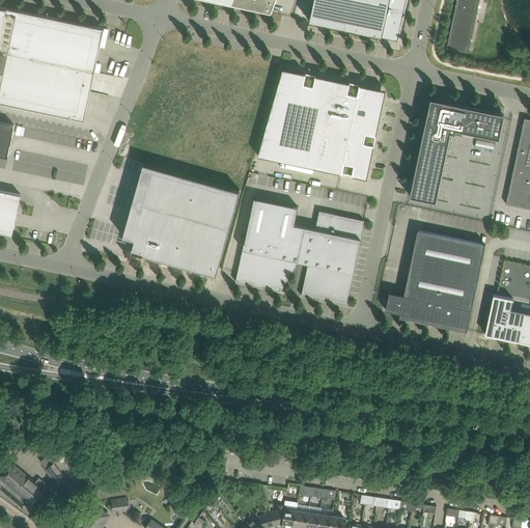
[(233,0),(230,8),(232,8),(232,7),(231,7),(233,0),(244,0),(241,8),(240,8),(240,9),(243,10),(244,10),(253,12),(258,14),(266,15),(266,16),(270,17),(271,14),(274,4),(275,4),(276,0),(233,0)]
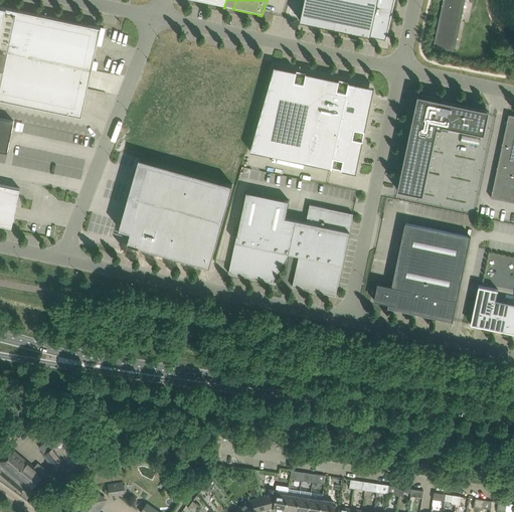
[(387,31),(393,0),(303,0),(299,22),(377,39),(385,41),(387,31)]
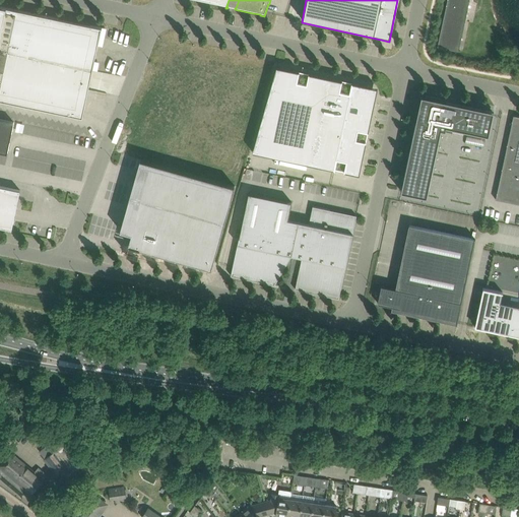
[(458,55),(469,0),(447,0),(437,50),(458,55)]
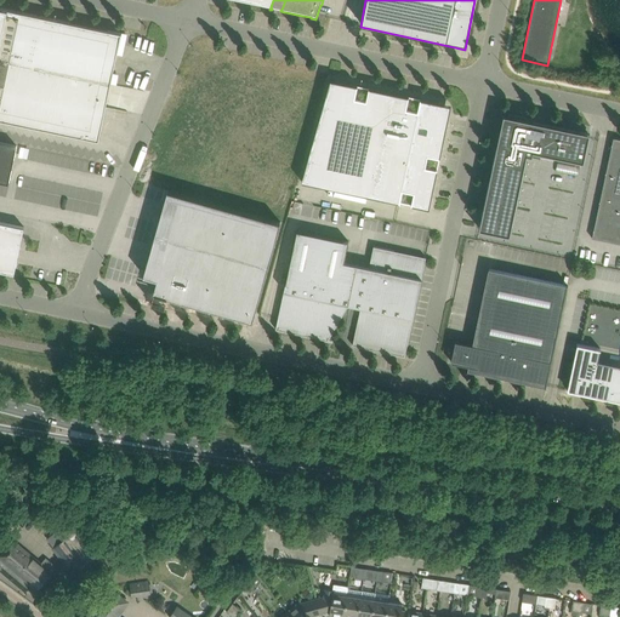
[(0,66),(109,90),(120,36),(0,10),(0,66)]
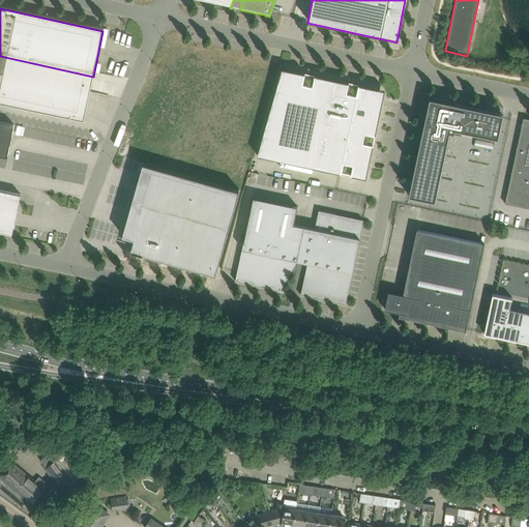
[(93,77),(0,56),(0,105),(83,122),(93,77)]
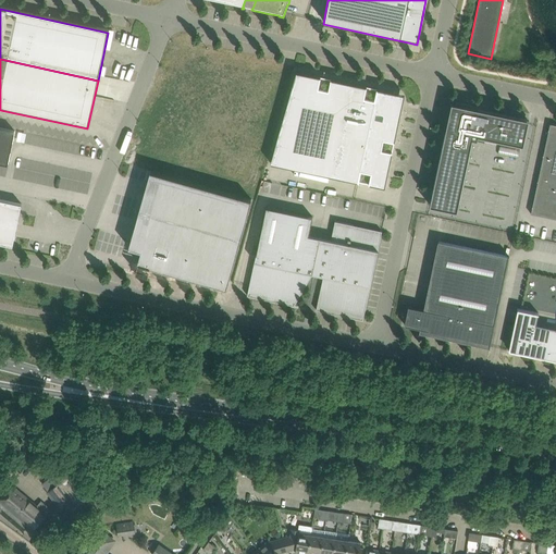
[(386,179),(402,109),(404,97),(393,95),(353,86),(343,84),(296,74),(270,165),(373,188),(384,191),(386,179)]
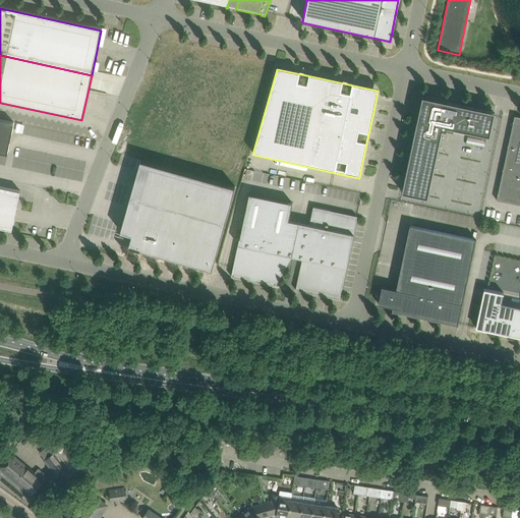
[(421,99),(420,101),(415,126),(419,127),(406,185),(403,185),(401,194),(405,195),(405,194),(422,197),(421,199),(426,200),(442,132),(446,132),(446,129),(488,138),(489,134),(488,134),(492,119),(493,119),(494,114),(421,99)]
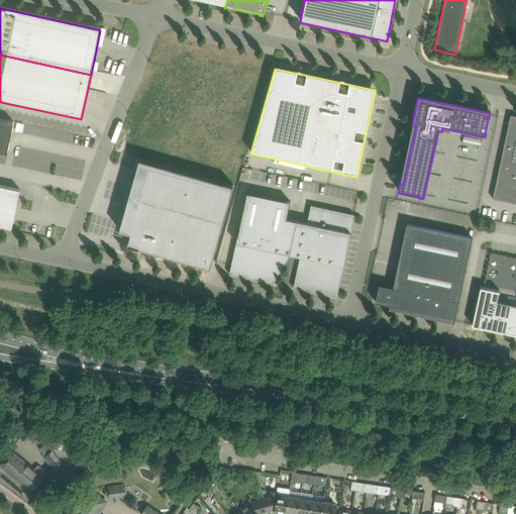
[(515,206),(515,118),(509,117),(491,201),(515,206)]
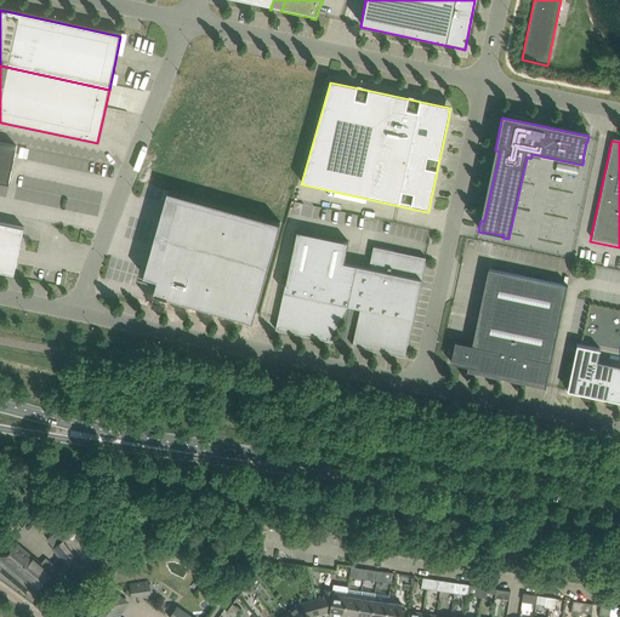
[(0,184),(9,187),(16,149),(0,146),(0,184)]
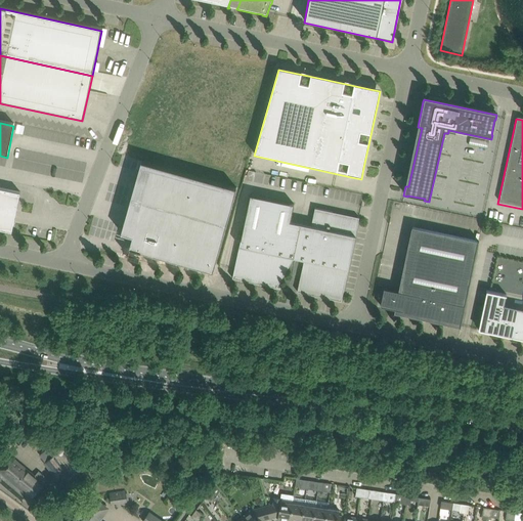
[(128,250),(212,274),(235,190),(140,163),(120,235),(131,239),(128,250)]
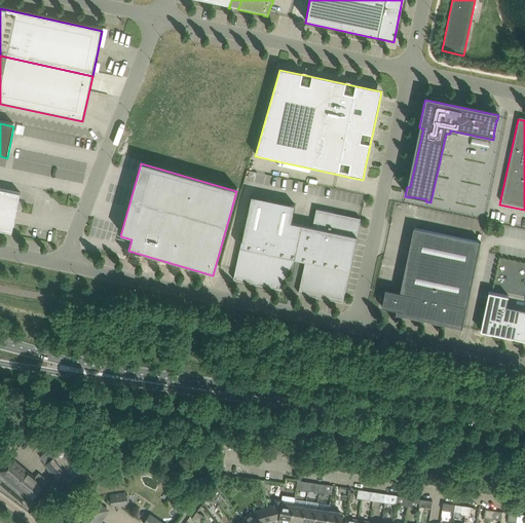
[(0,232),(11,235),(20,195),(0,191),(0,232)]
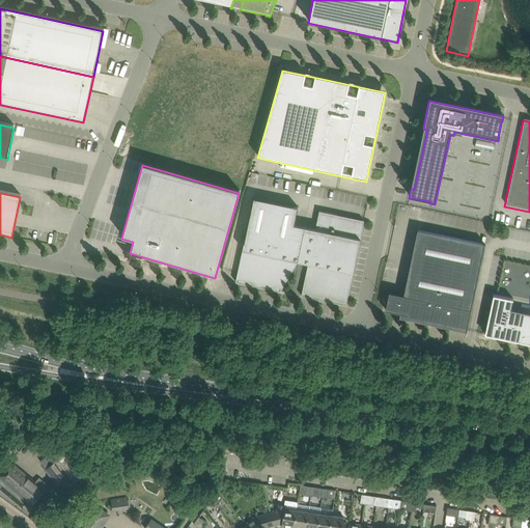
[(279,294),(298,264),(305,229),(294,227),(297,210),(253,200),(244,245),(243,245),(234,284),(279,294)]
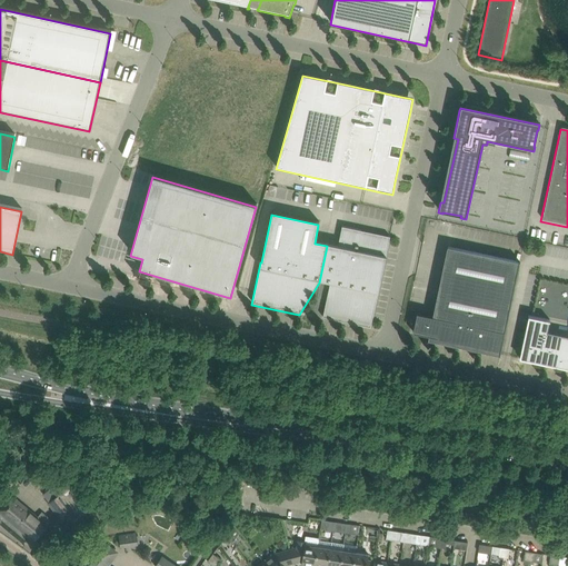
[(337,248),(327,246),(319,283),(329,285),(322,320),(370,330),(389,239),(341,229),(337,248)]
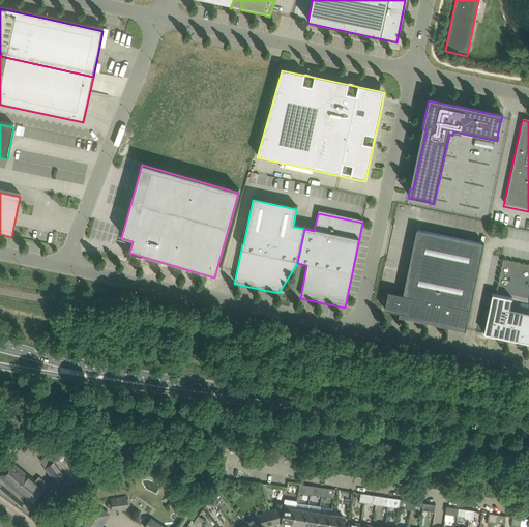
[(465,333),(483,245),(482,245),(482,246),(416,233),(403,297),(387,294),(384,312),(410,318),(410,320),(465,331),(464,333),(465,333)]
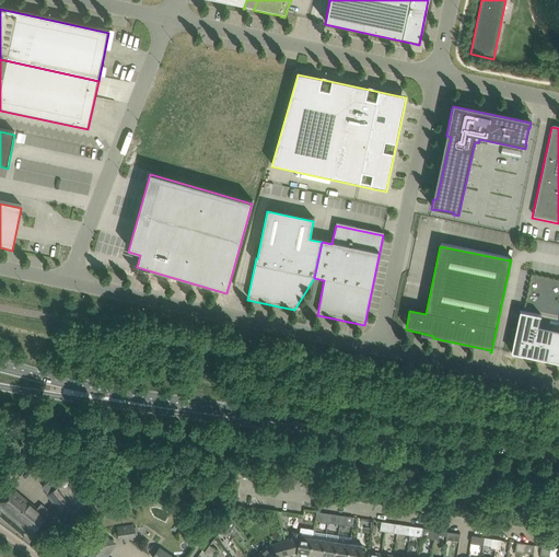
[(511,356),(558,366),(558,333),(538,328),(540,320),(540,318),(520,314),(511,356)]
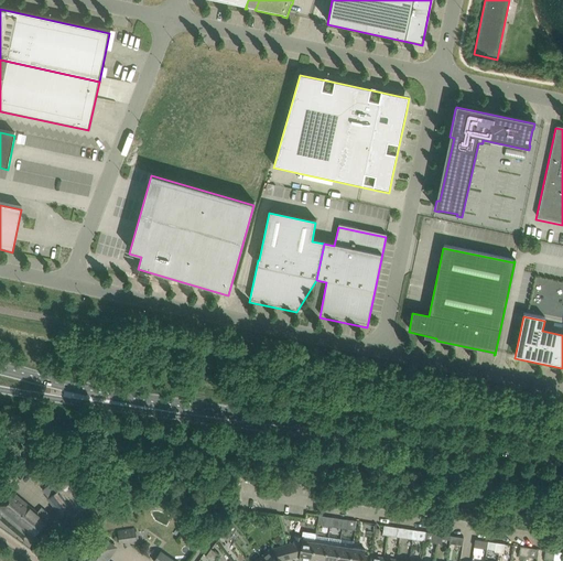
[(55,482),(42,493),(47,500),(46,502),(65,525),(101,497),(69,484),(64,478),(58,484),(55,482)]
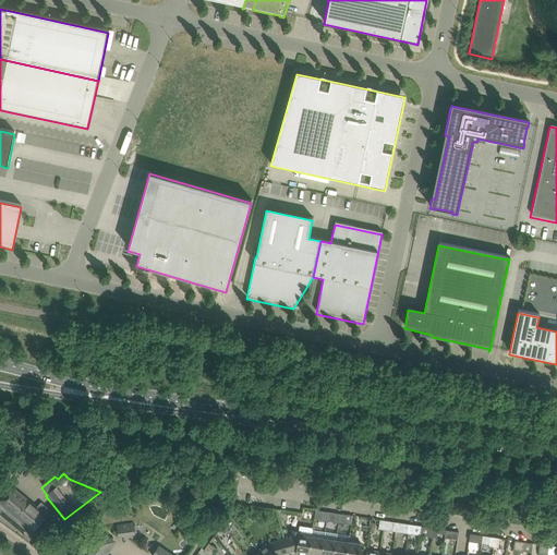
[(0,505),(33,533),(50,514),(39,505),(35,510),(11,490),(0,503),(0,505)]
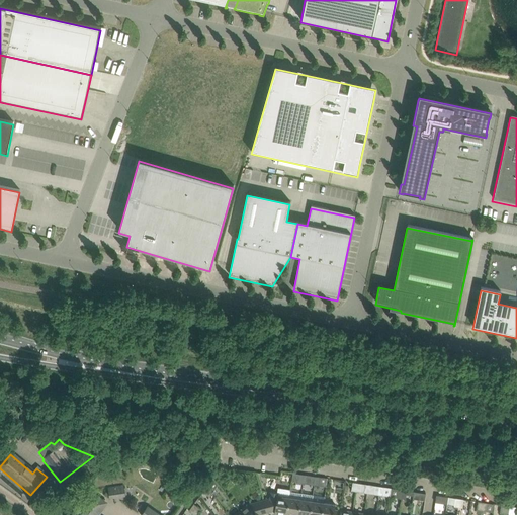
[(207,488),(204,491),(211,496),(213,493),(207,488)]
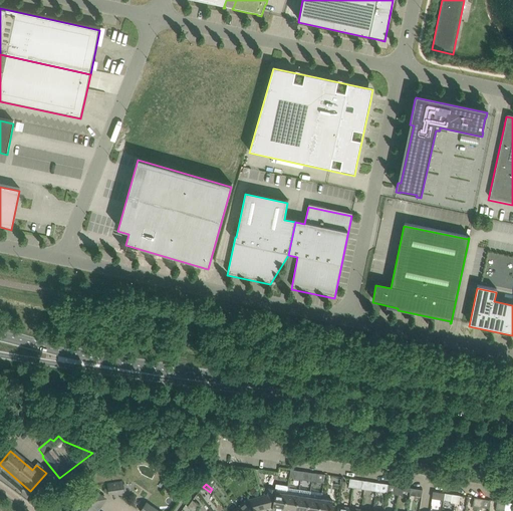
[(106,487),(108,497),(123,494),(121,485),(106,487)]
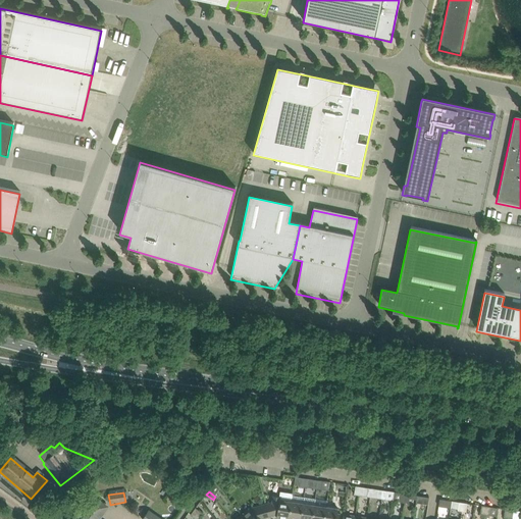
[(168,503),(181,512),(189,502),(175,492),(168,503)]
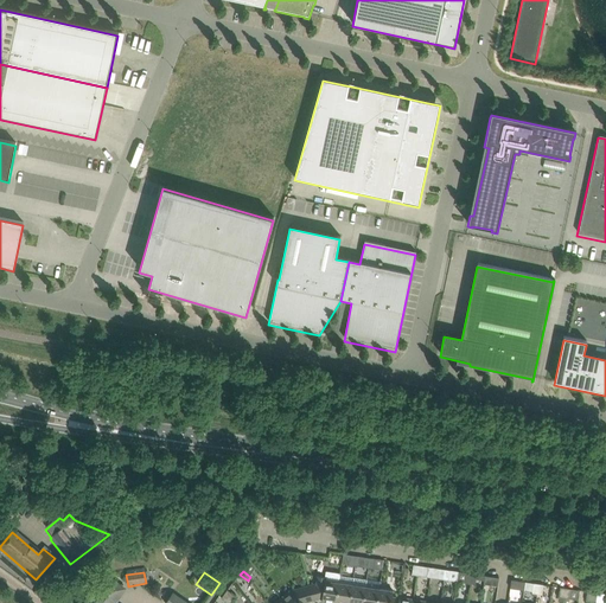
[(317,579),(314,588),(308,589),(312,602),(317,602),(321,601),(321,602),(336,602),(338,585),(340,576),(325,573),(324,581),(317,579)]
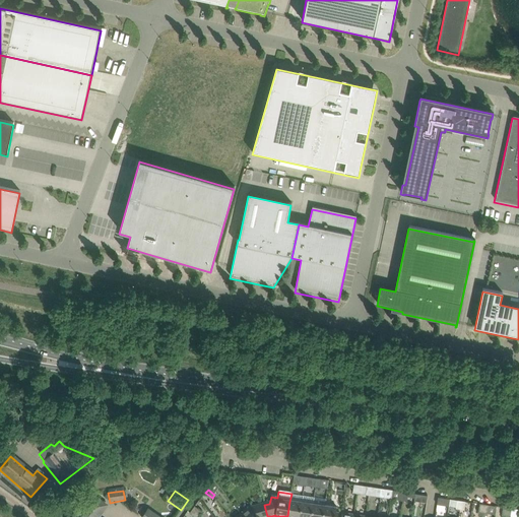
[(209,502),(212,498),(205,493),(203,497),(209,502)]
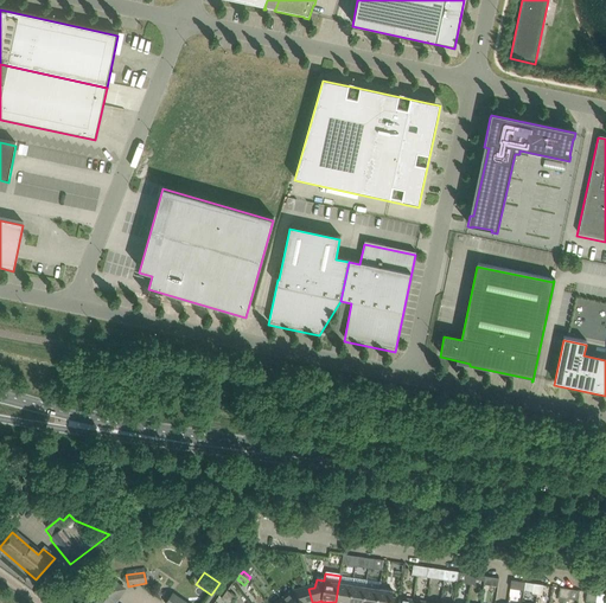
[(116,602),(126,591),(106,577),(87,602),(116,602)]
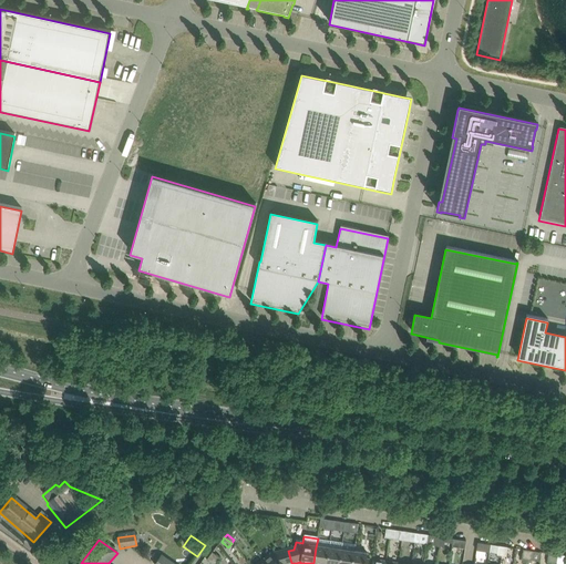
[(452,542),(451,550),(464,552),(465,544),(452,542)]
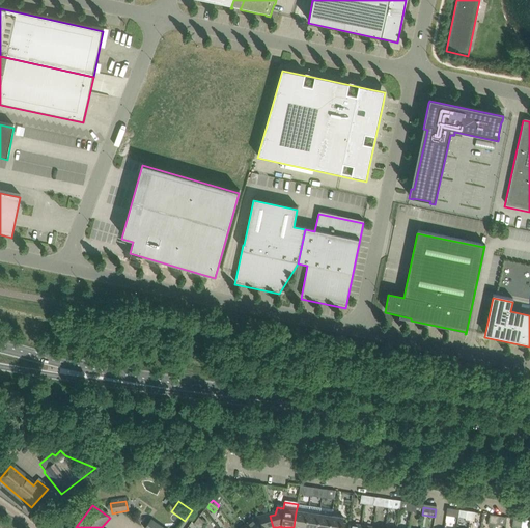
[(317,527),(319,517),(321,510),(309,508),(308,515),(306,527),(317,527)]
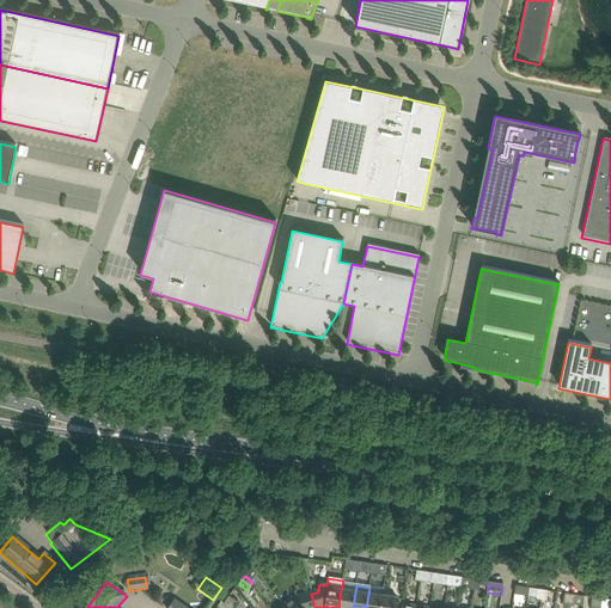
[(513,596),(527,599),(529,590),(515,588),(513,596)]
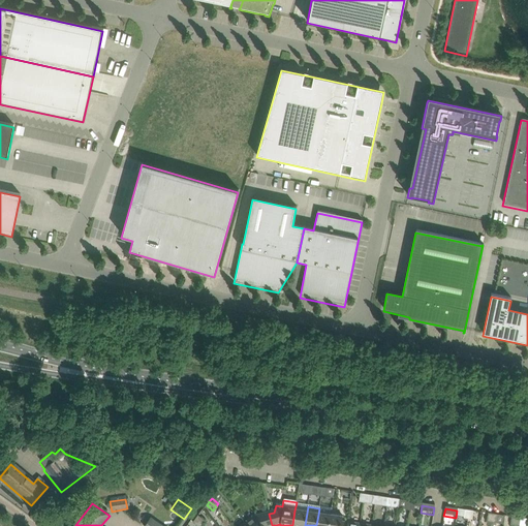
[(294,511),(292,525),(305,525),(307,513),(294,511)]
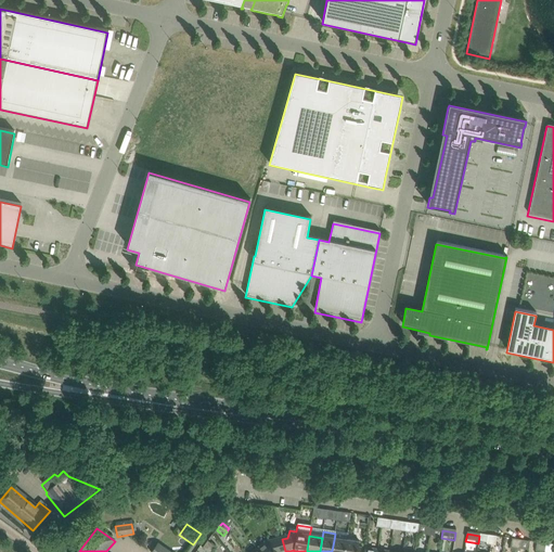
[(486,544),(486,546),(490,547),(491,538),(479,536),(478,543),(486,544)]
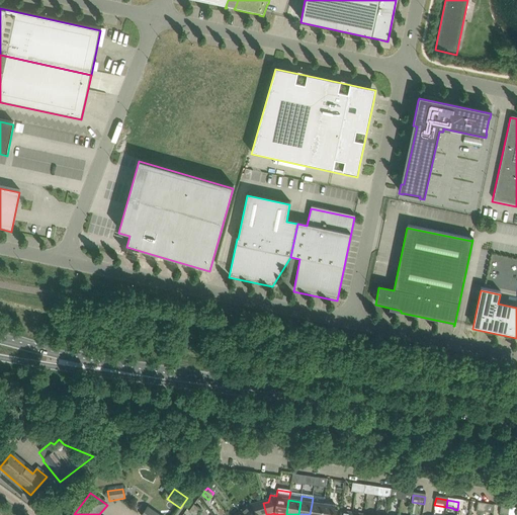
[(250,507),(249,506),(240,514),(266,514),(263,503),(250,507)]
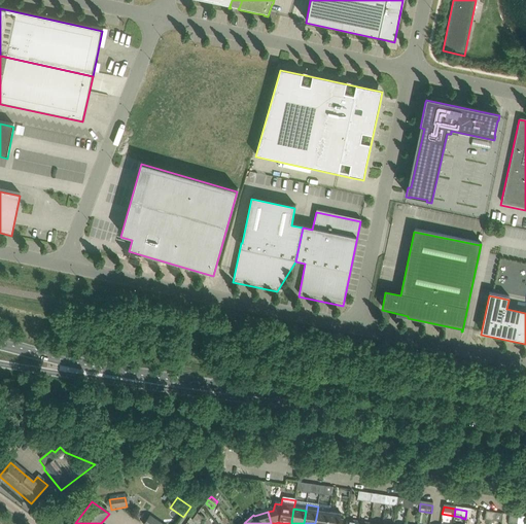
[(327,523),(328,514),(317,513),(315,523),(327,523)]
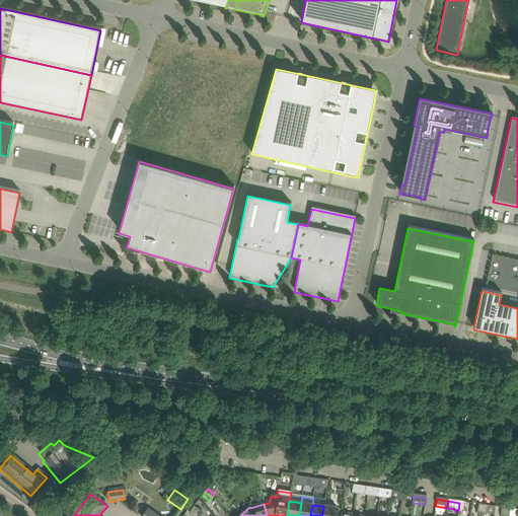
[(341,515),(335,514),(336,508),(323,506),(322,515),(341,515)]
